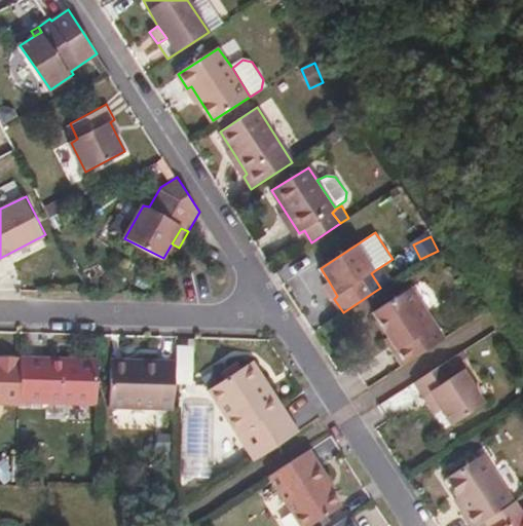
[(380,288),(393,280),(383,265),(375,270),(371,273),(380,288)]
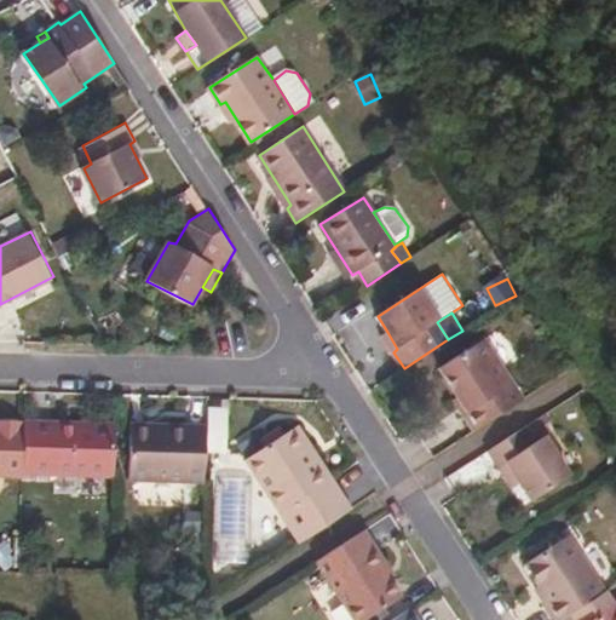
[(383,336),(393,352),(397,349),(387,332),(383,336)]
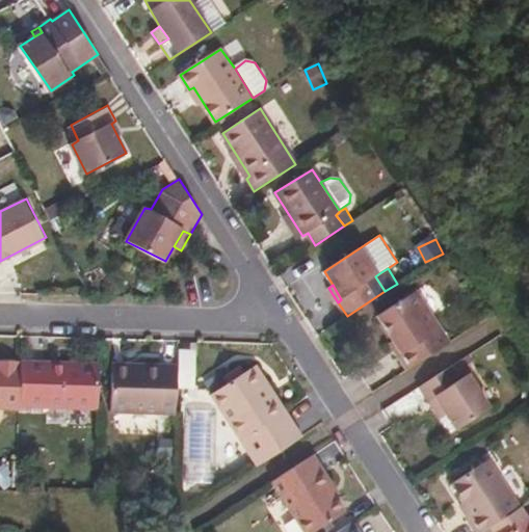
[(408,370),(451,342),(417,290),(377,315),(394,340),(397,338),(405,350),(399,355),(408,370)]
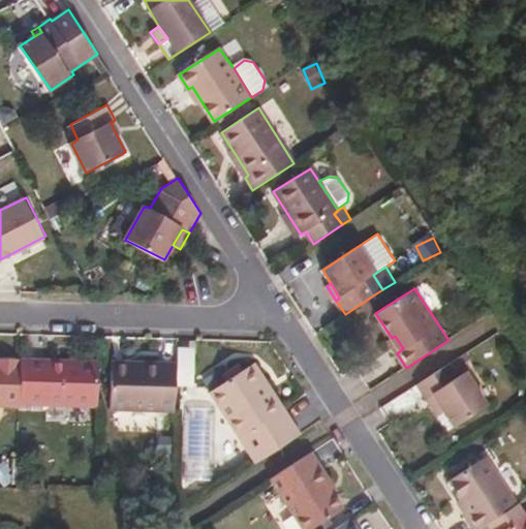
[(470,350),(418,384),(428,399),(433,395),(444,413),(454,428),(487,407),(465,372),(469,370),(465,363),(474,358),(470,350)]
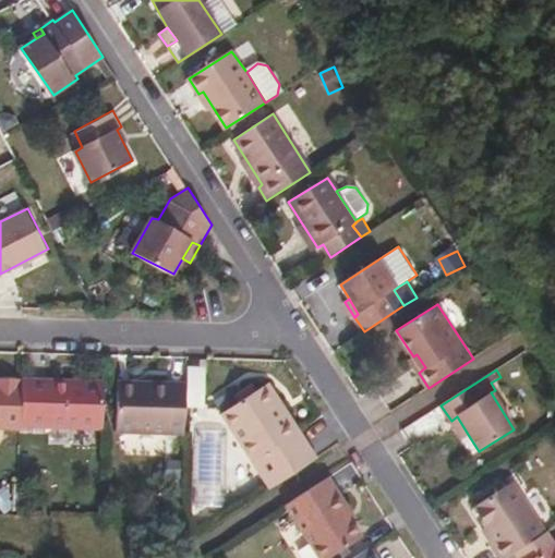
[(0,424),(25,426),(25,423),(26,377),(0,375),(0,424)]
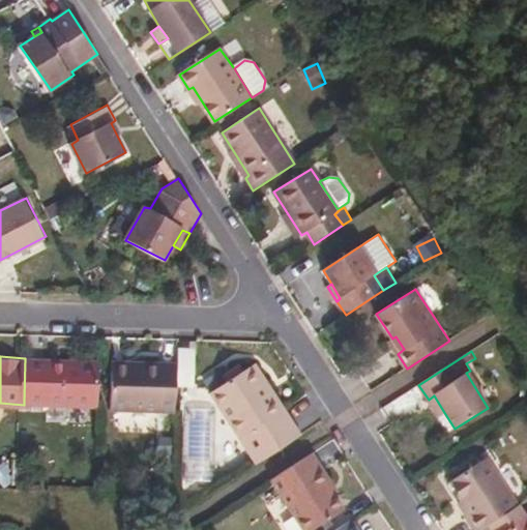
[(101,359),(25,358),(24,402),(100,405),(101,359)]
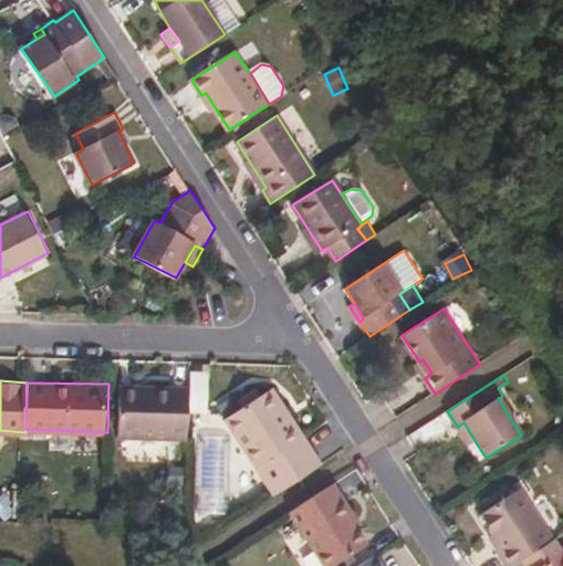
[(189,438),(190,387),(137,386),(138,394),(120,394),(117,436),(189,438)]
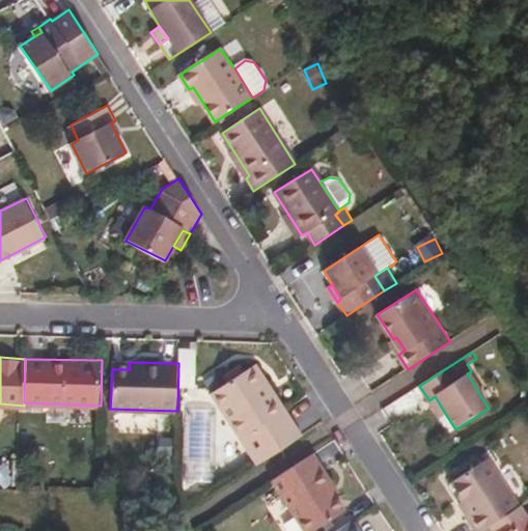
[(278,412),(284,409),(255,363),(249,367),(278,412)]
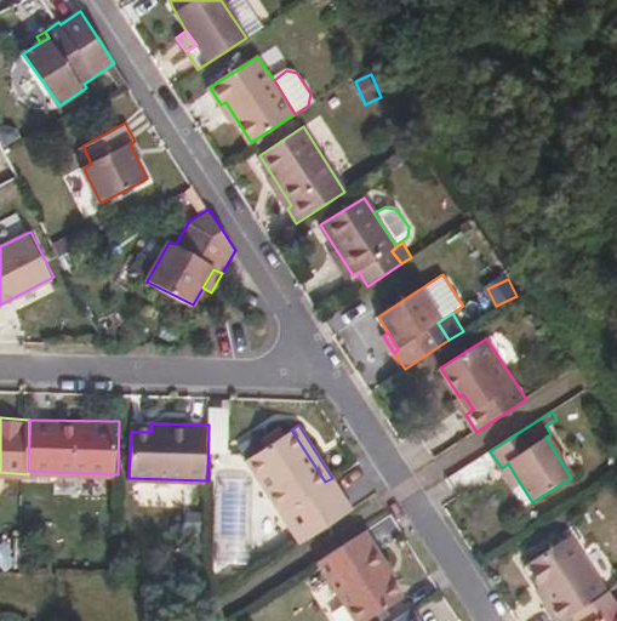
[(300,545),(354,510),(332,478),(325,482),(291,429),(245,459),(300,545)]
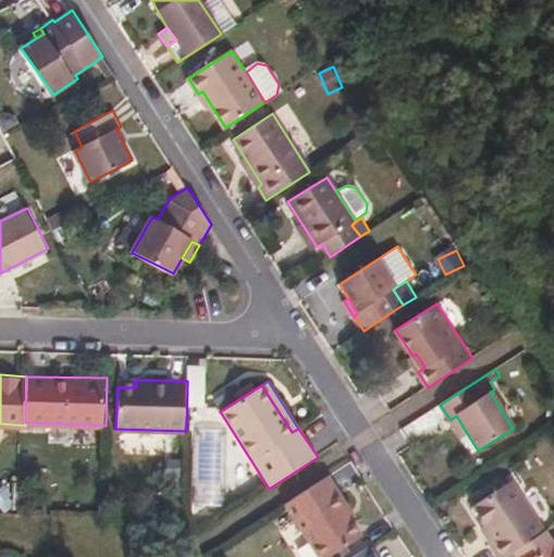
[(456,416),(451,420),(463,438),(468,435),(456,416)]
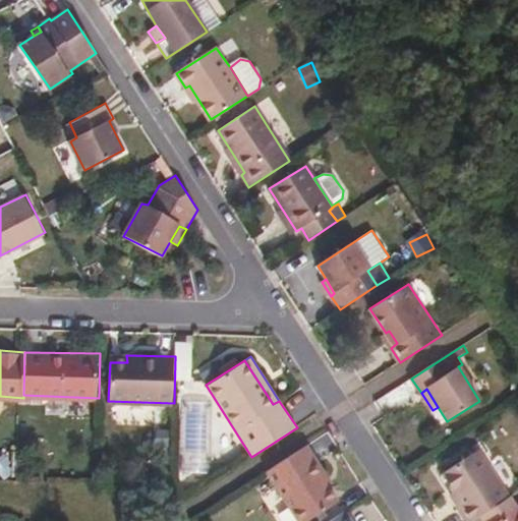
[(307,445),(268,471),(299,520),(305,520),(339,501),(329,485),(322,476),(325,470),(307,445)]
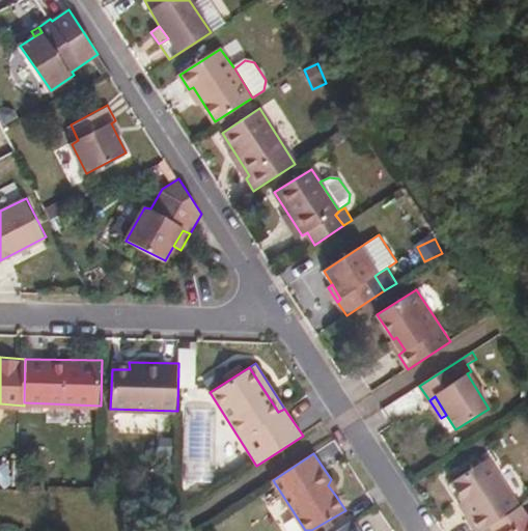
[(468,516),(477,530),(479,530),(491,524),(515,508),(484,462),(453,481),(465,499),(473,513),(470,515),(468,516)]
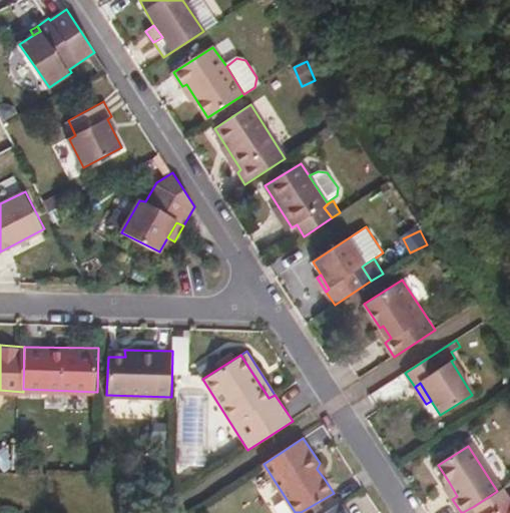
[(317,469),(324,478),(327,474),(320,463),(317,469)]
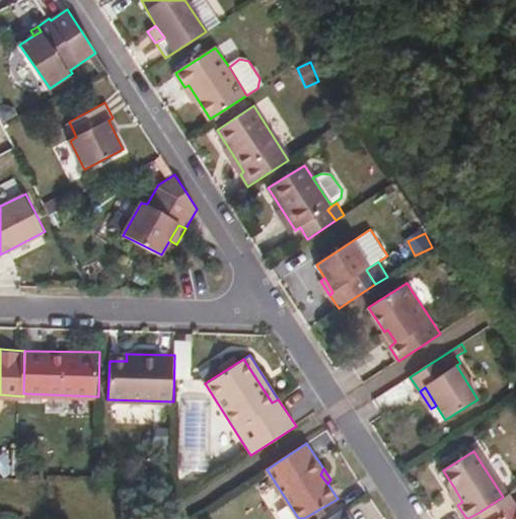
[(451,491),(459,504),(462,502),(454,488),(451,491)]
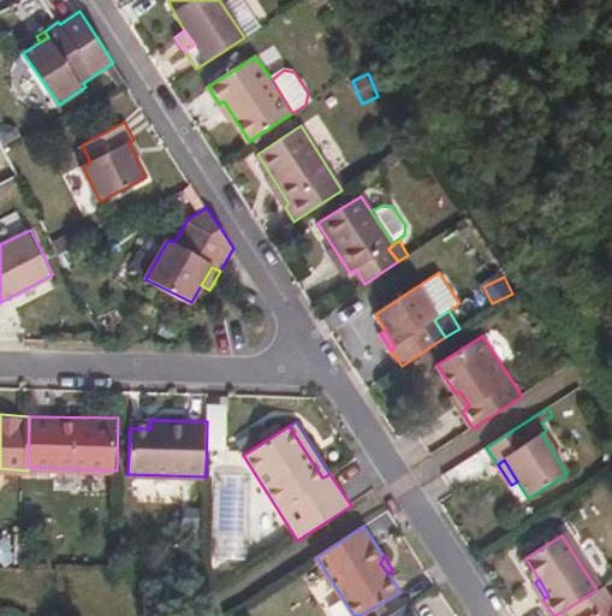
[(596,590),(569,608),(574,615),(611,615),(611,593),(605,585),(596,590)]
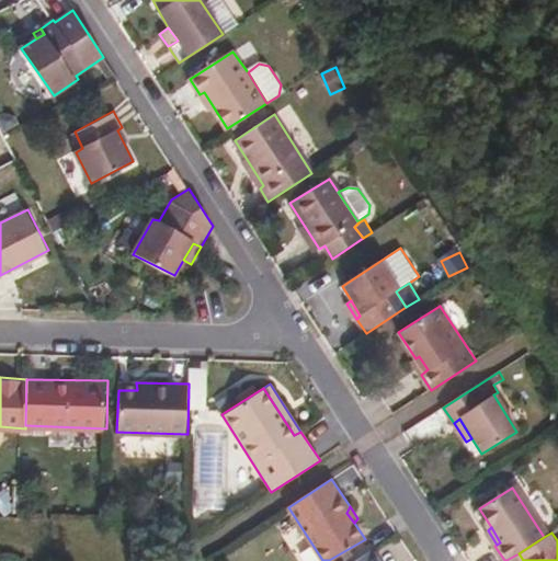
[(379,560),(373,550),(356,560),(379,560)]
